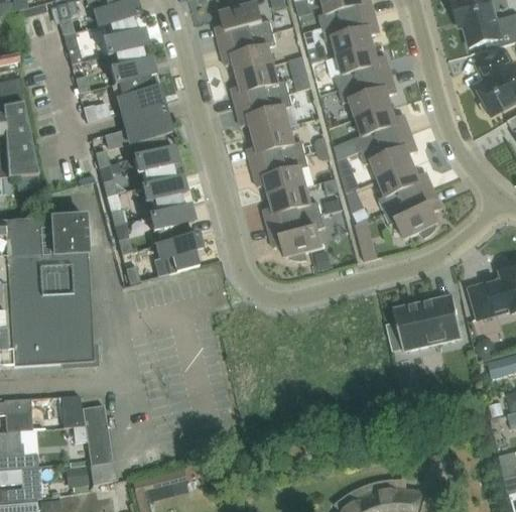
[(14,10),(13,0),(0,0),(0,18),(16,18),(15,11),(14,11),(14,10)]
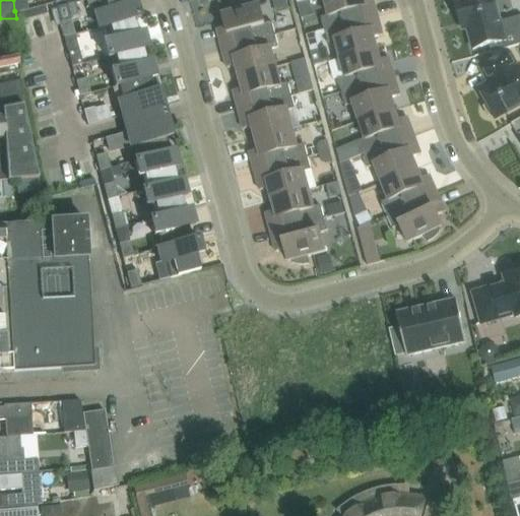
[(13,0),(14,10),(28,5),(27,0),(13,0)]
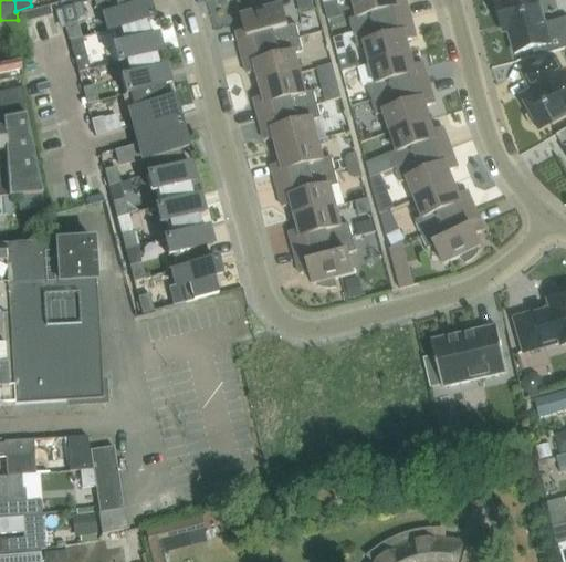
[(94,0),(95,3),(101,7),(102,11),(104,11),(108,28),(113,27),(113,25),(145,17),(146,18),(153,16),(148,0),(144,0),(140,1),(140,0),(94,0)]
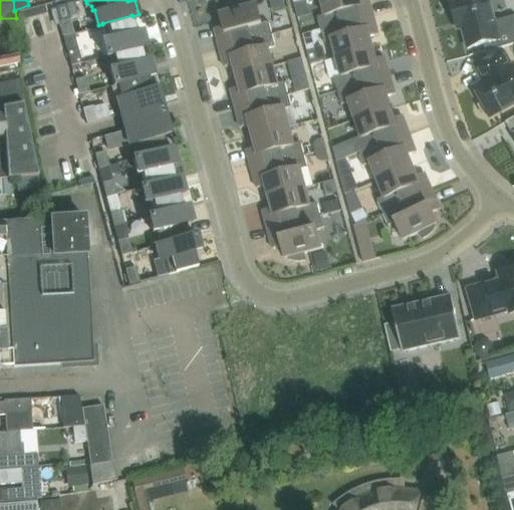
[(215,26),(220,45),(272,31),(268,18),(261,20),(256,2),(239,7),(237,0),(231,2),(227,5),(222,9),(223,11),(220,12),(223,24),(215,26)]
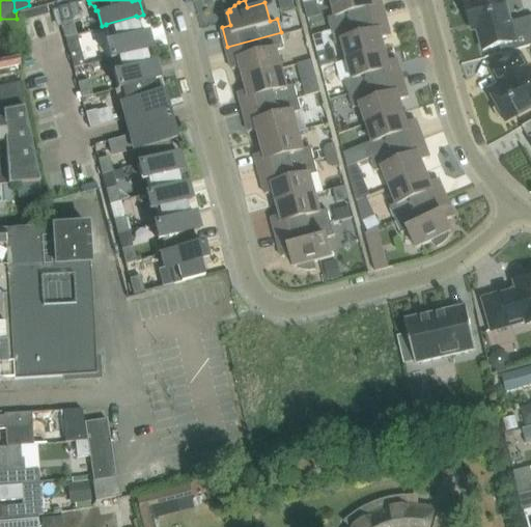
[(331,0),(335,12),(328,15),(331,28),(385,14),(381,0),(331,0)]
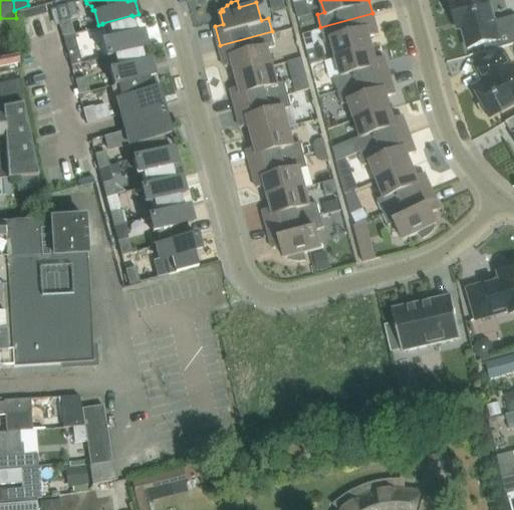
[(513,40),(513,12),(494,18),(489,0),(450,0),(455,18),(460,17),(467,45),(483,41),(485,49),(486,48),(502,44),(513,40)]
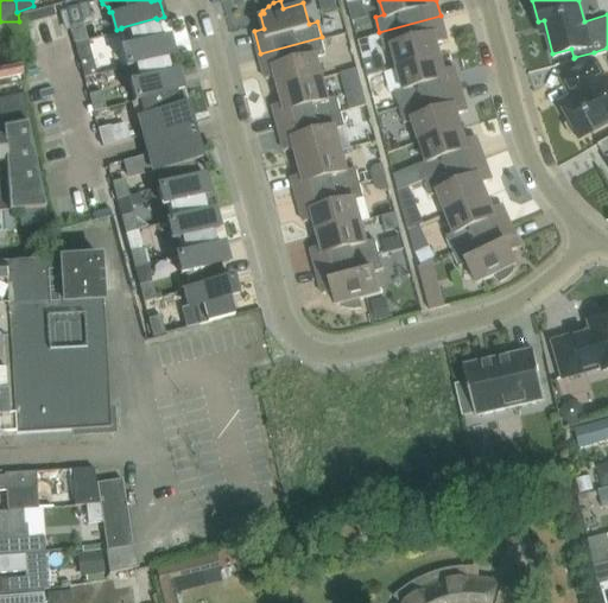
[(87,37),(82,19),(78,1),(65,5),(75,39),(87,37)]
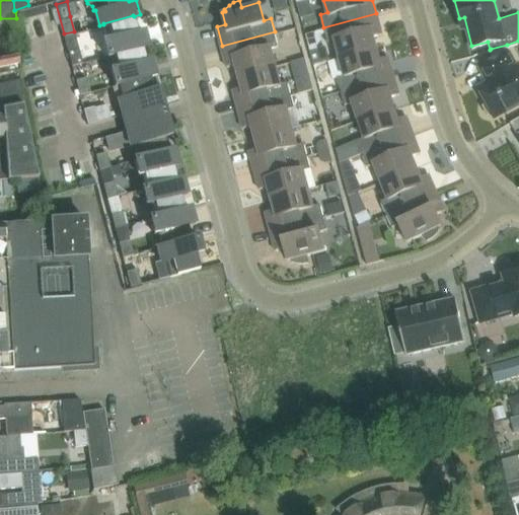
[(373,34),(381,31),(376,13),(323,27),(327,40),(335,38),(339,56),(376,46),(373,34)]
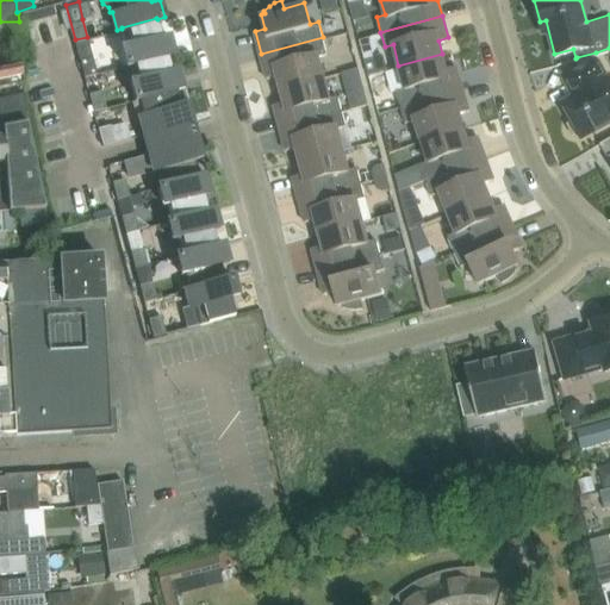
[(126,44),(120,45),(125,64),(130,63),(130,62),(166,52),(166,54),(174,51),(169,33),(161,35),(157,19),(156,18),(122,27),(122,29),(126,44)]
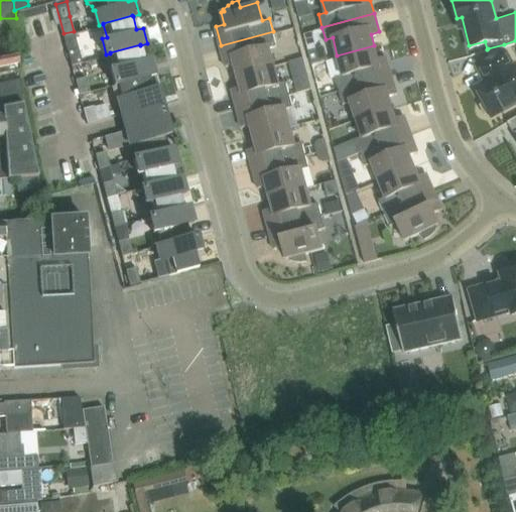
[(16,18),(0,18),(0,27),(17,27),(16,18)]
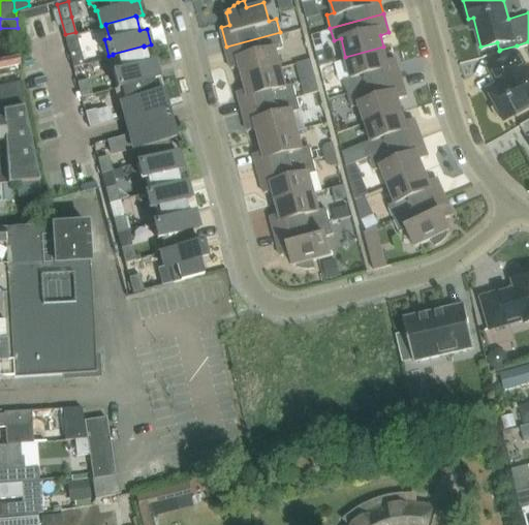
[(84,62),(75,32),(65,34),(72,64),(84,62)]
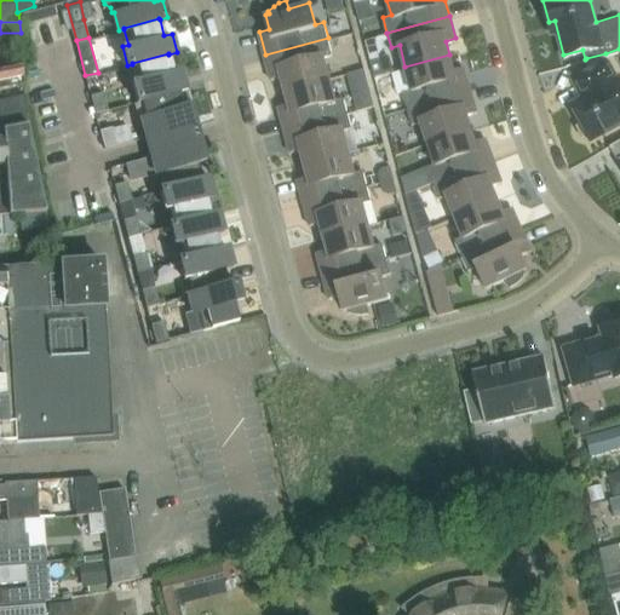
[(281,75),(285,88),(329,76),(323,55),(332,53),(328,38),(265,55),(271,78),(281,75)]
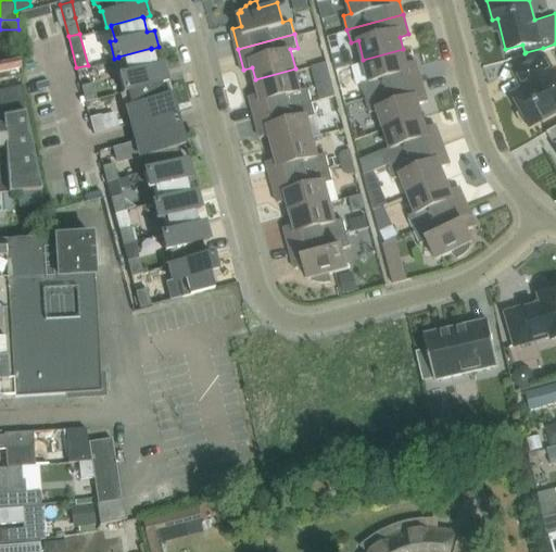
[(151,48),(118,57),(118,58),(123,72),(118,73),(123,90),(127,88),(159,79),(160,79),(166,78),(162,62),(155,63),(151,49),(151,48)]
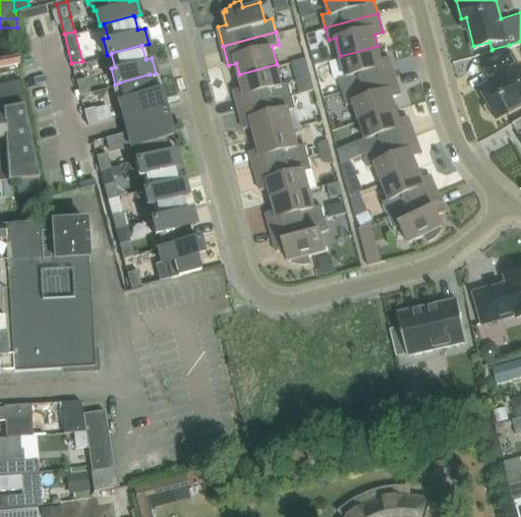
[(511,50),(511,49),(509,45),(493,49),(496,57),(481,65),(489,80),(479,85),(487,100),(484,105),(489,113),(495,113),(497,117),(514,107),(520,102),(520,62),(520,63),(518,64),(511,51),(511,50)]
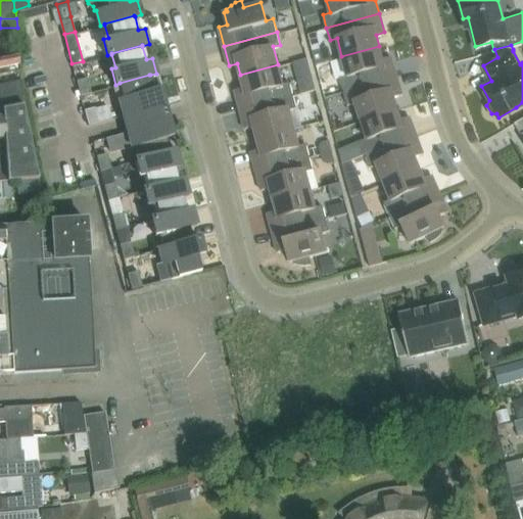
[(382,57),(379,46),(341,56),(346,74),(339,77),(343,90),(396,74),(390,55),(382,57)]
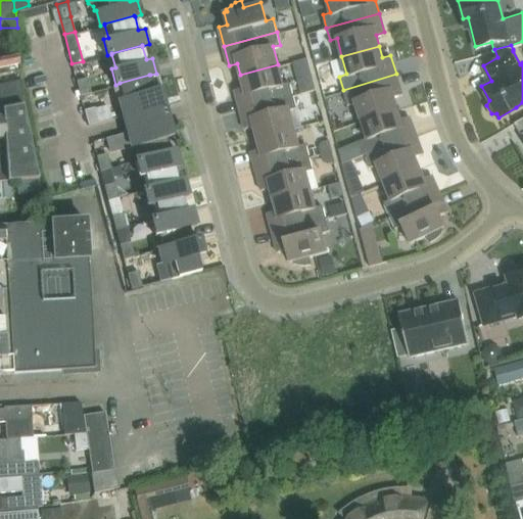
[(0,71),(4,71),(19,68),(17,54),(0,56),(0,71)]
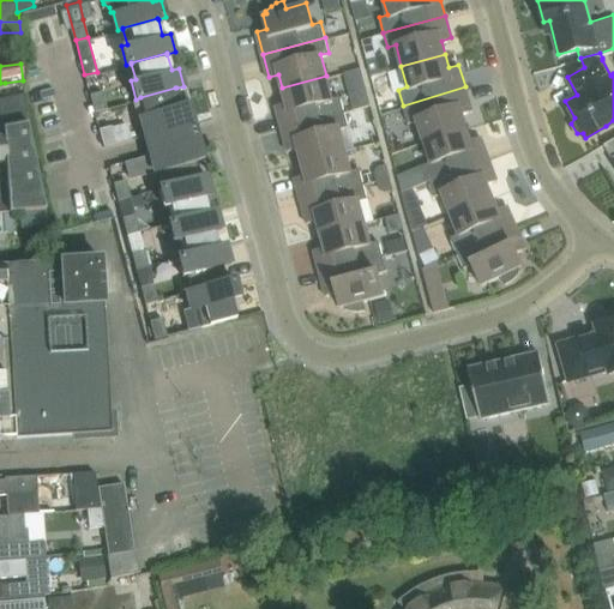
[(282,88),(286,101),(276,103),(282,126),(344,109),(339,95),(331,97),(326,76),(282,88)]
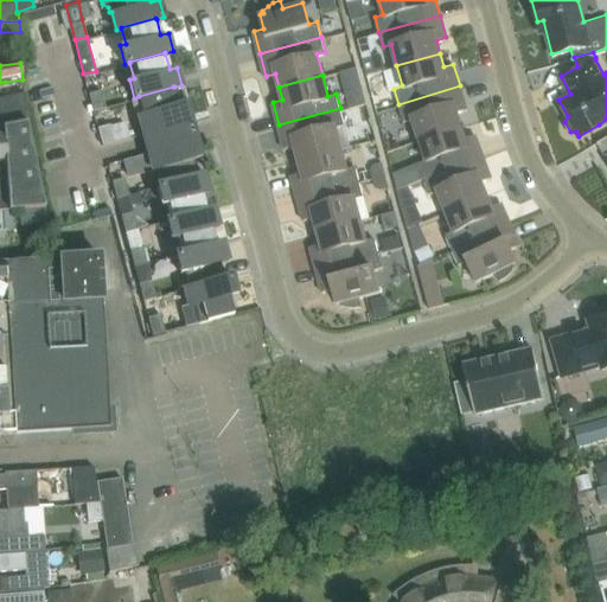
[(419,138),(461,123),(457,110),(466,108),(460,85),(398,104),(403,120),(411,117),(419,138)]
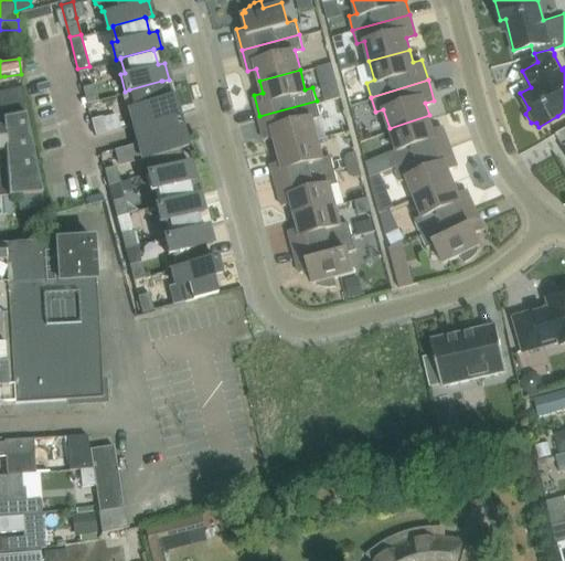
[(134,105),(129,106),(134,123),(136,131),(180,119),(178,112),(173,94),(166,96),(162,81),(161,81),(129,90),(134,105)]
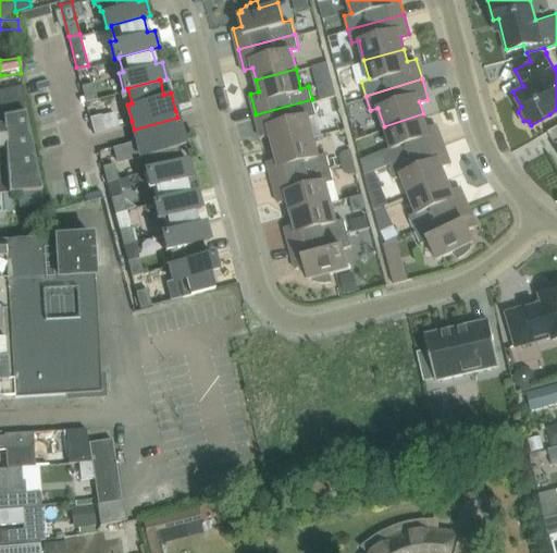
[(93,81),(81,84),(85,99),(97,96),(93,81)]
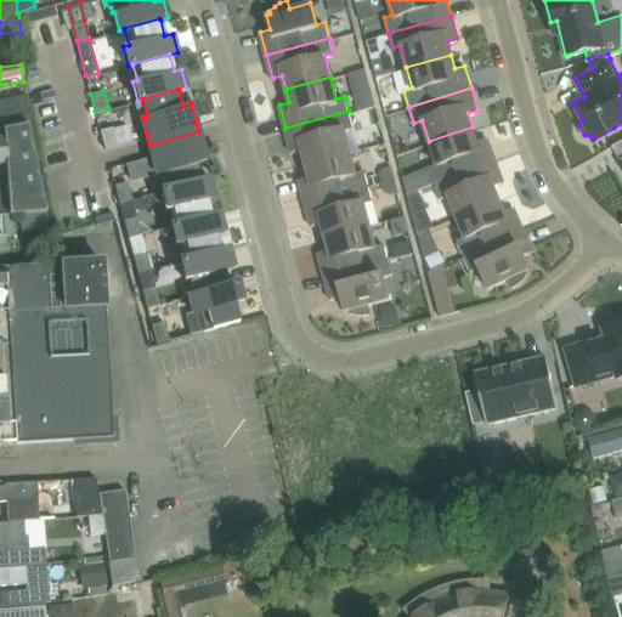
[(0,128),(27,124),(24,94),(0,97),(0,128)]
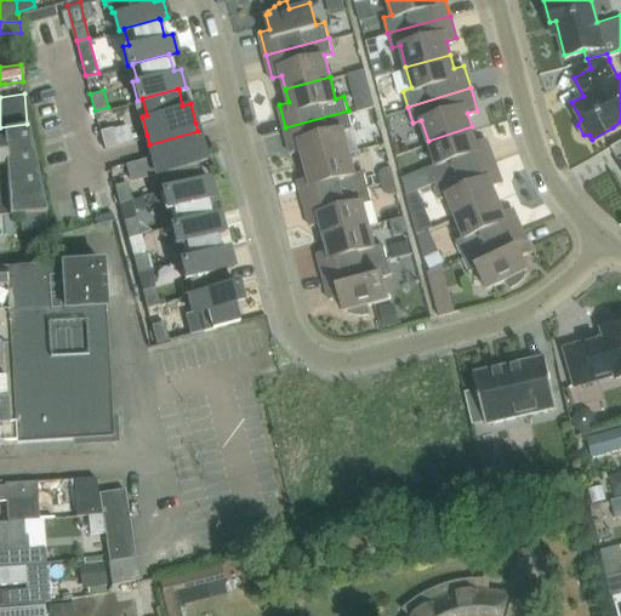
[(358,147),(352,126),(348,110),(285,127),(291,150),(301,148),(305,161),(349,149),(348,149),(358,147)]
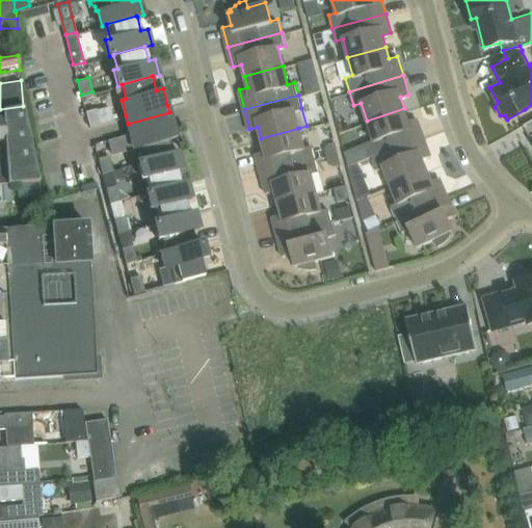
[(0,181),(38,181),(23,106),(0,109),(0,181)]
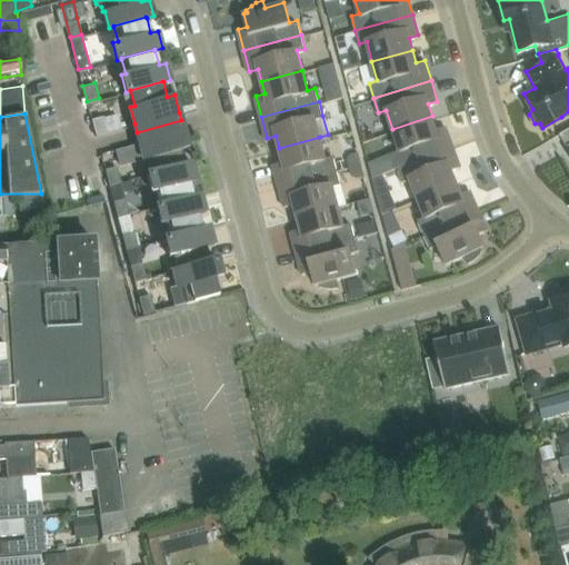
[(96,134),(107,130),(102,115),(91,117),(96,134)]
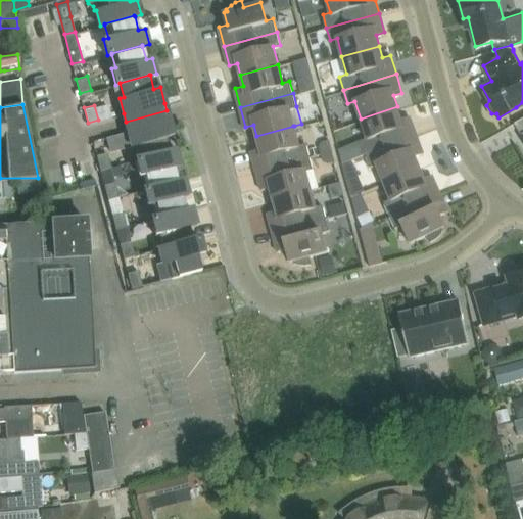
[(400,118),(397,106),(361,119),(367,137),(360,139),(365,152),(416,134),(410,114),(400,118)]
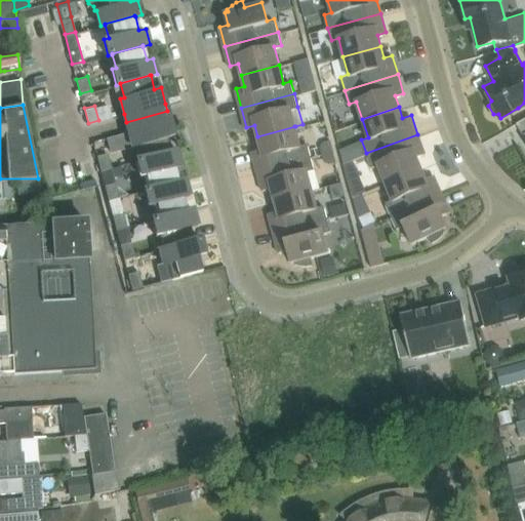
[(167,111),(126,122),(128,129),(128,130),(132,145),(136,144),(139,158),(140,158),(170,151),(170,150),(166,135),(173,134),(169,118),(167,111)]
